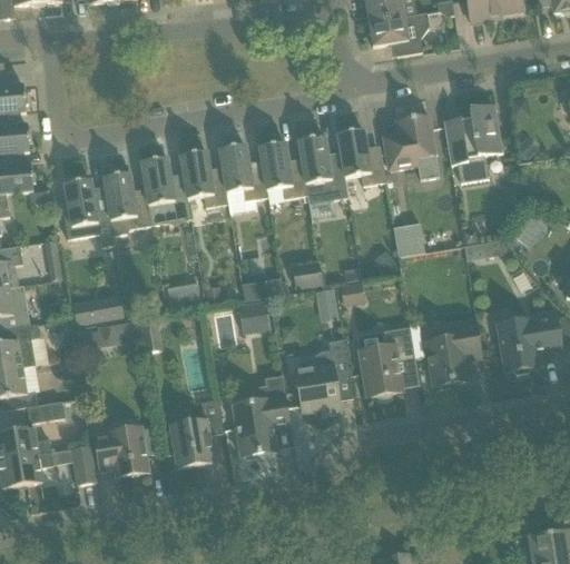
[(364,12),(366,22),(416,13),(414,0),(365,0),(367,11),(364,12)]
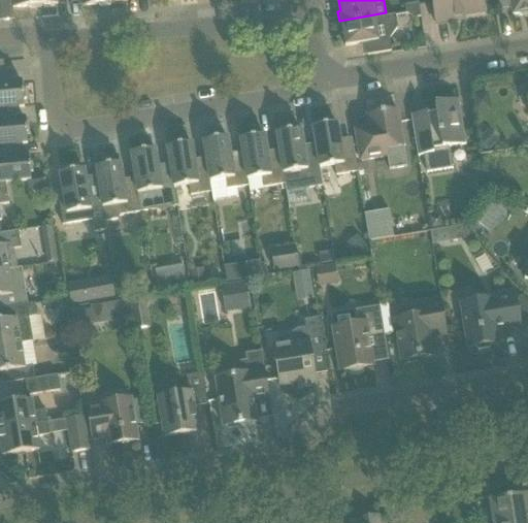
[(405,9),(413,14),(420,13),(418,0),(404,2),(405,9)]
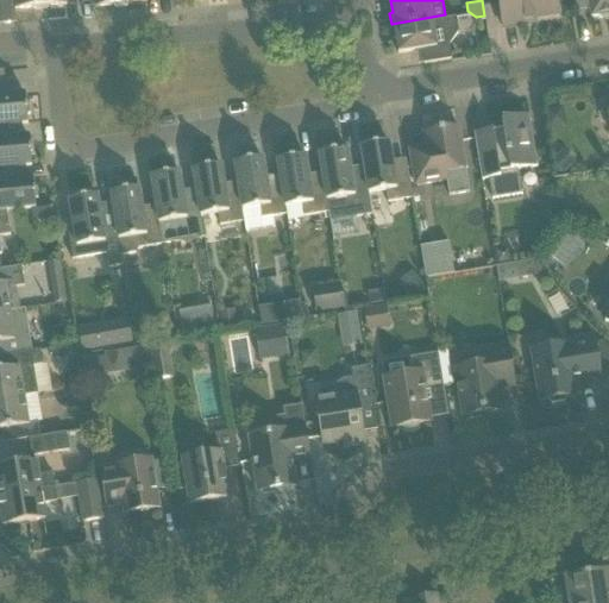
[(500,0),(500,1),(503,25),(523,22),(523,17),(559,12),(557,0),(500,0)]
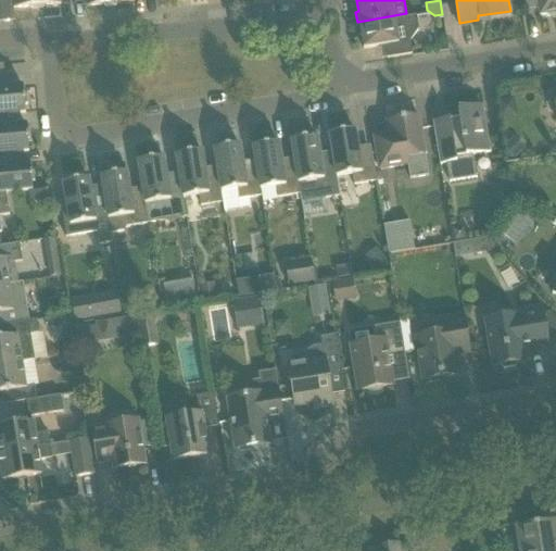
[(539,3),(540,12),(555,9),(555,0),(520,0),(521,5),(539,3)]
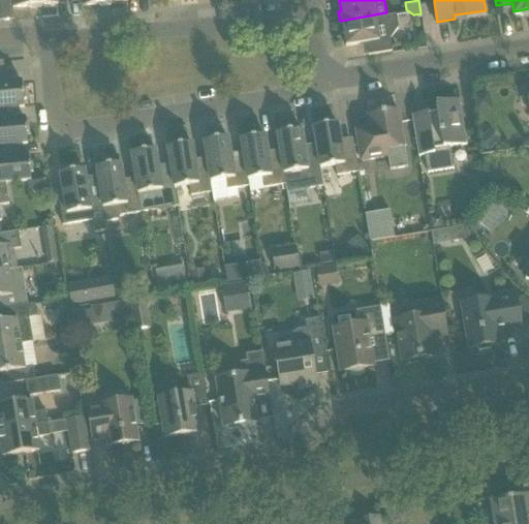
[(366,40),(368,53),(393,49),(391,35),(398,24),(396,10),(386,12),(340,21),(341,31),(344,31),(346,43),(366,40)]
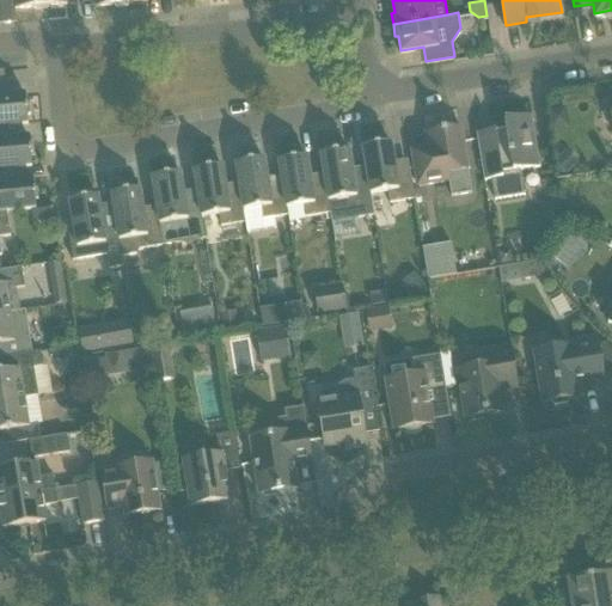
[(0,122),(28,121),(25,92),(0,93),(0,122)]
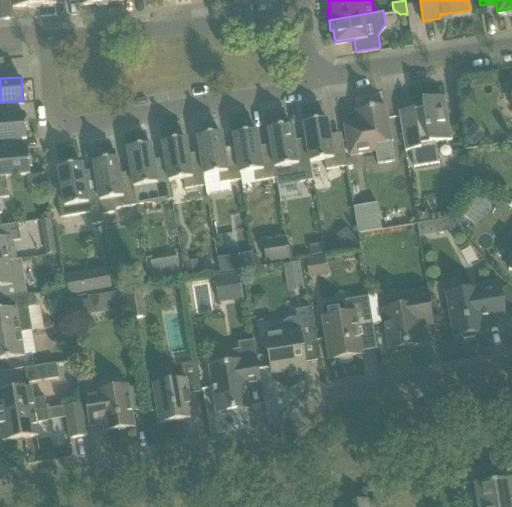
[(411,147),(414,164),(439,160),(435,139),(451,137),(448,117),(445,97),(441,94),(422,97),(423,109),(415,110),(414,106),(398,109),(405,148),(411,147)]
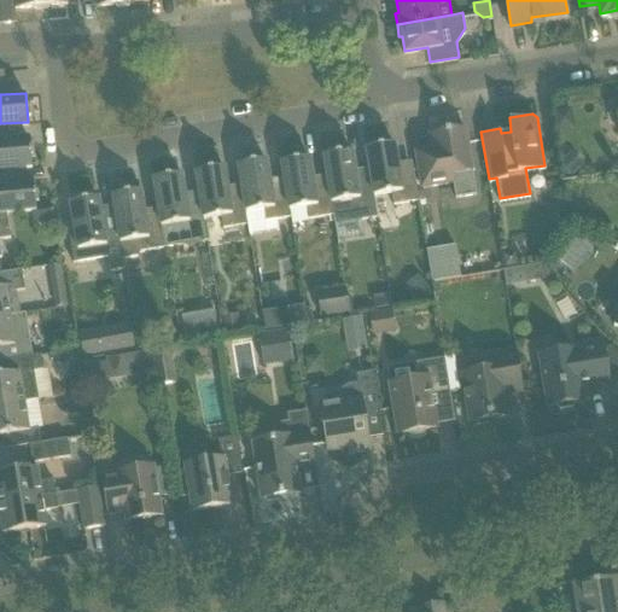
[(452,179),(455,193),(476,191),(472,168),(470,149),(465,124),(429,130),(431,146),(415,149),(419,172),(421,184),(452,179)]
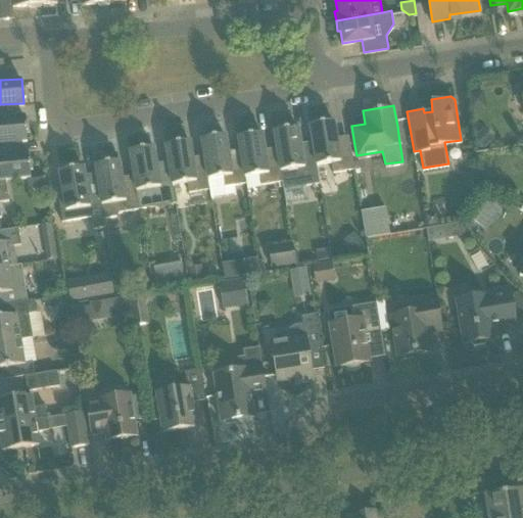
[(0,141),(3,141),(27,139),(25,114),(1,116),(0,106),(0,141)]
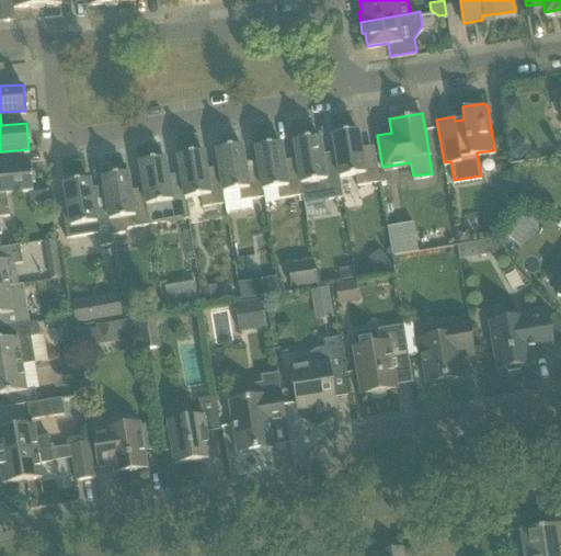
[(355,172),(357,183),(380,179),(379,173),(375,151),(363,154),(358,128),(350,129),(350,126),(340,127),(341,131),(332,133),(336,158),(339,174),(340,174),(355,172)]
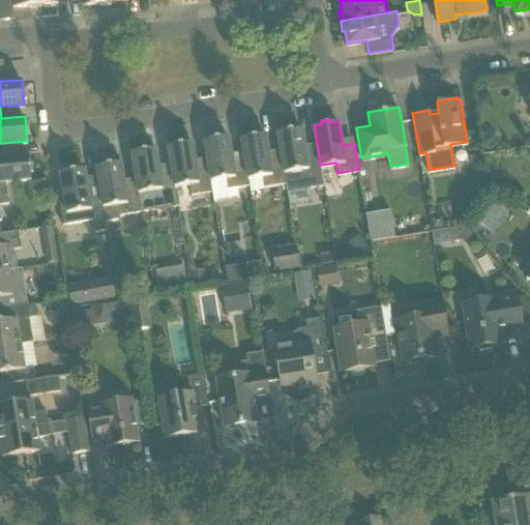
[(285,171),(286,181),(288,190),(324,183),(321,165),(320,165),(318,149),(305,151),(302,127),(294,128),(293,125),(285,126),(285,129),(277,130),(282,155),(284,171),(285,171)]
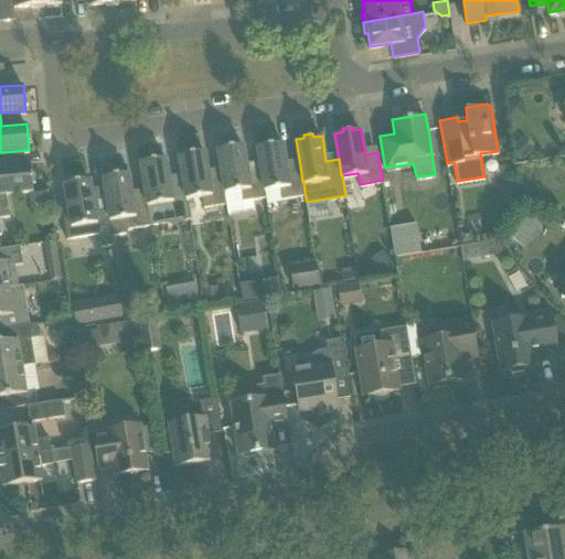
[(522,135),(510,144),(522,158),(533,147),(522,135)]
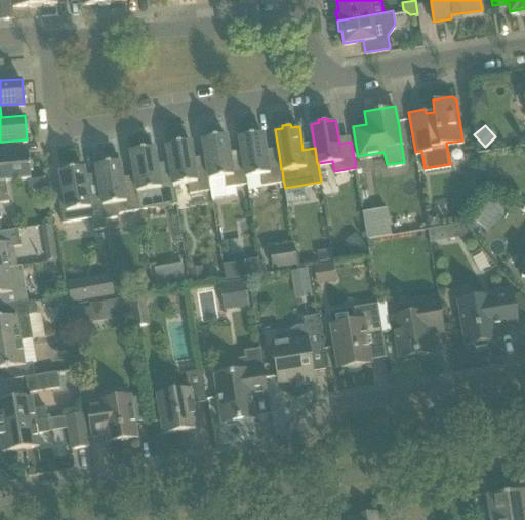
[(260,172),(261,183),(283,180),(282,169),(281,169),(279,154),(267,156),(263,131),(255,133),(254,130),(246,131),(246,134),(239,135),(242,156),(245,175),(246,175),(260,172)]
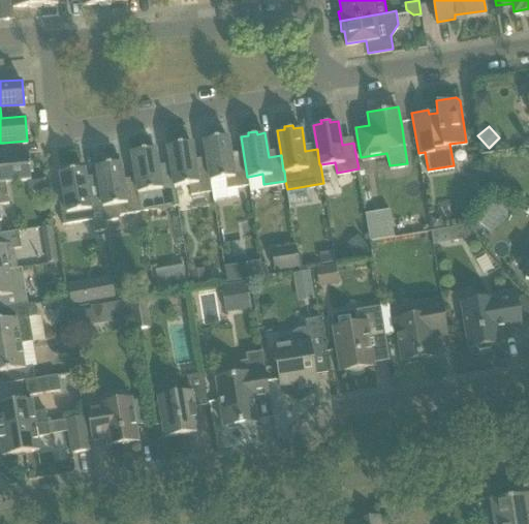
[(213,188),(214,198),(238,194),(236,185),(249,183),(248,177),(247,177),(244,157),(232,158),(228,134),(220,135),(219,132),(211,134),(212,137),(204,139),(208,162),(212,189),(213,188)]
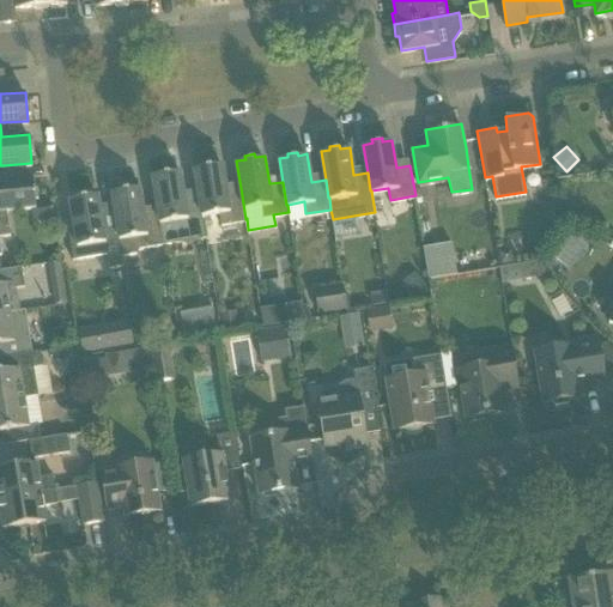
[(219,211),(222,223),(246,219),(241,188),(226,190),(223,163),(213,164),(212,161),(202,163),(204,167),(194,168),(199,195),(201,214),(202,213),(219,211)]
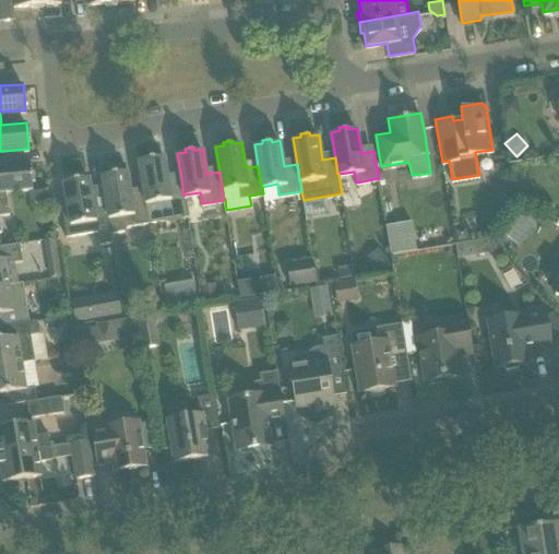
[(0,151),(0,189),(6,189),(6,190),(33,188),(31,162),(4,164),(3,151),(0,151)]
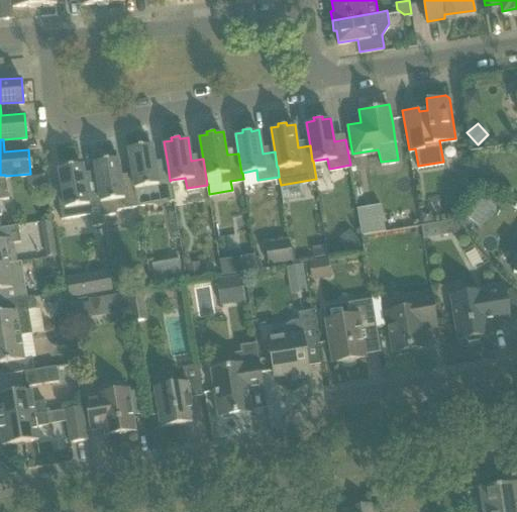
[(128,147),(133,179),(137,204),(173,198),(172,190),(171,180),(170,181),(168,165),(156,167),(151,143),(144,144),(143,141),(135,142),(135,145),(128,147)]
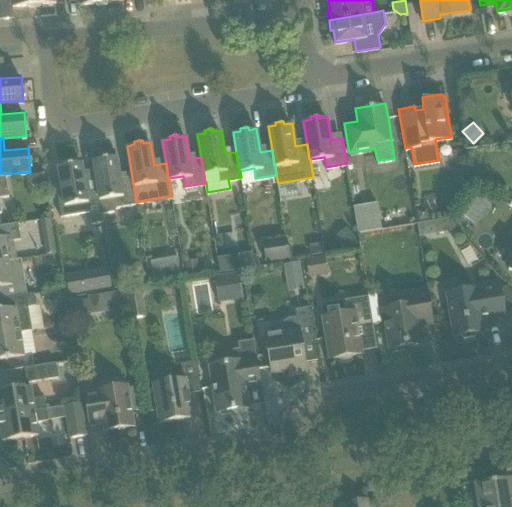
[(93,159),(94,167),(101,211),(113,209),(116,205),(136,202),(132,177),(120,179),(117,155),(109,157),(108,154),(100,155),(101,158),(93,159)]
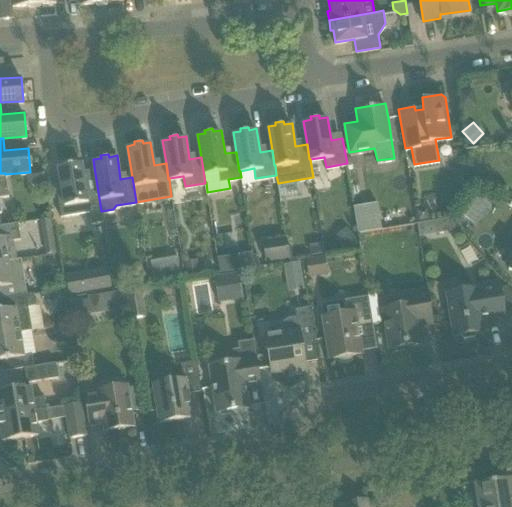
[(62,192),(57,193),(60,213),(60,215),(89,210),(91,222),(103,220),(101,211),(94,167),(83,169),(81,161),(74,163),(73,160),(65,161),(66,164),(58,165),(62,192)]
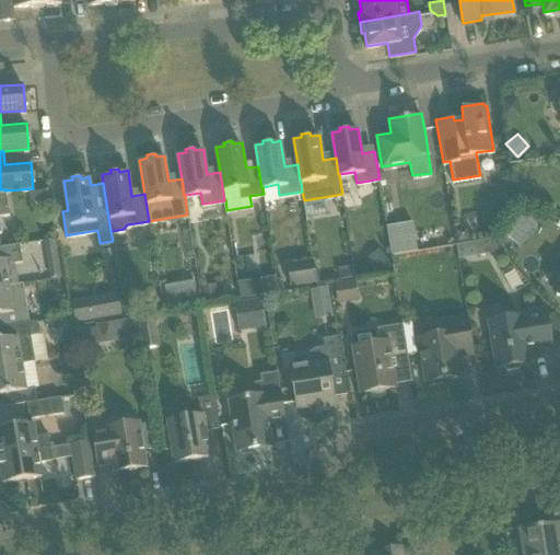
[(386,223),(392,252),(417,247),(411,219),(386,223)]
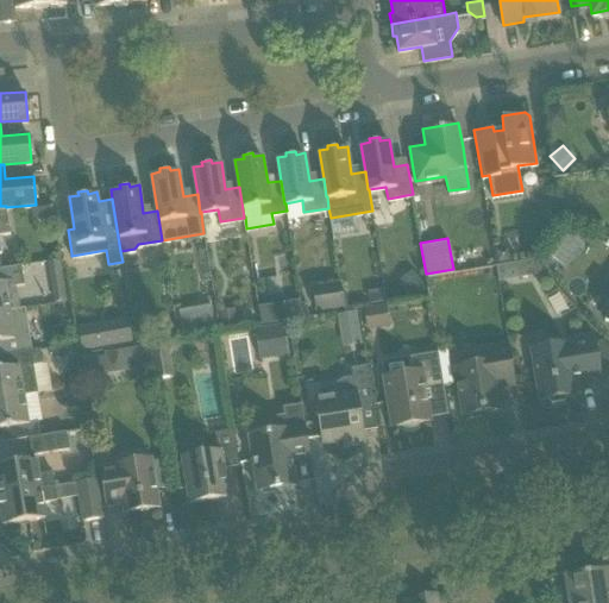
[(508,244),(494,246),(496,259),(510,257),(508,244)]
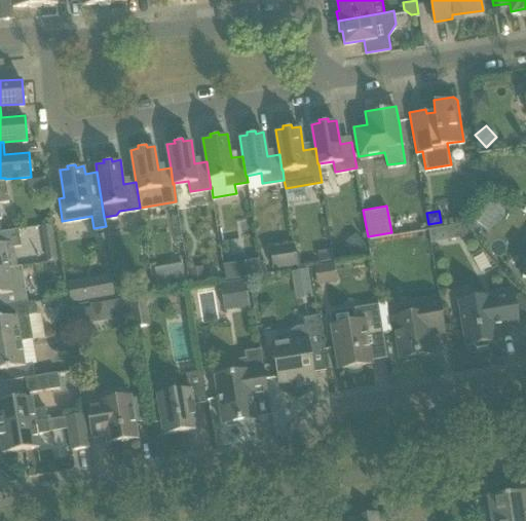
[(51,221),(41,223),(44,240),(54,239),(51,221)]
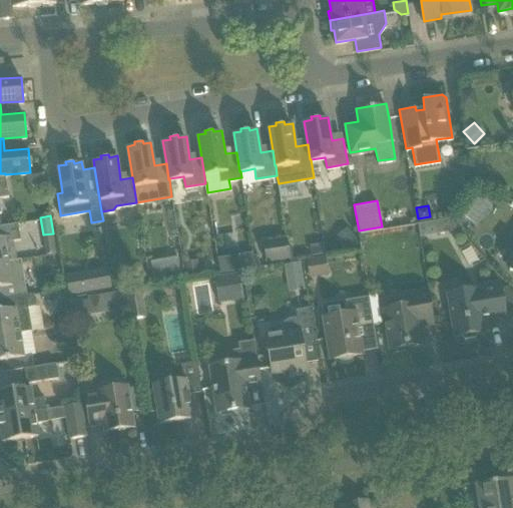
[(448,215),(435,218),(438,231),(454,228),(455,222),(453,221),(448,215)]
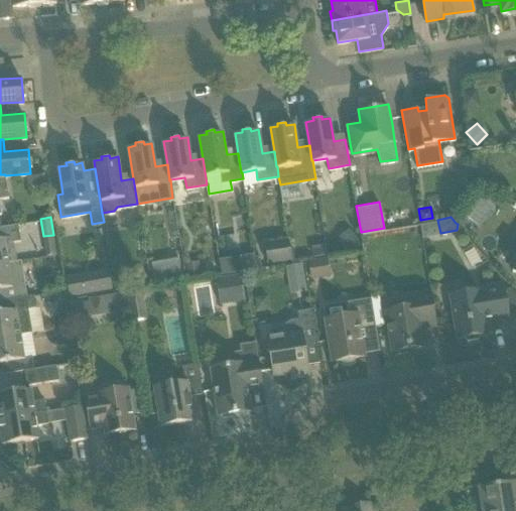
[(0,261),(16,259),(13,240),(20,239),(17,222),(0,225),(0,261)]
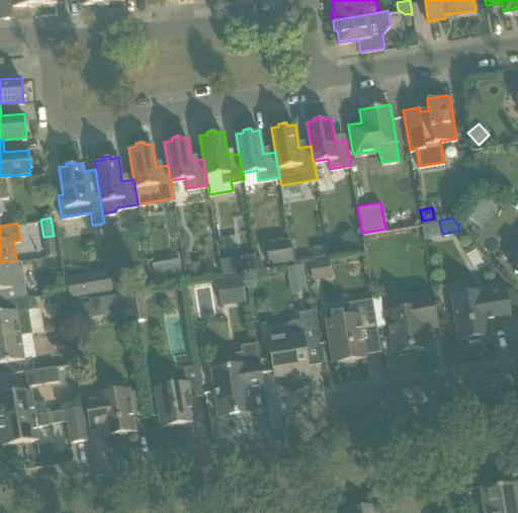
[(350,226),(339,236),(350,248),(361,239),(350,226)]
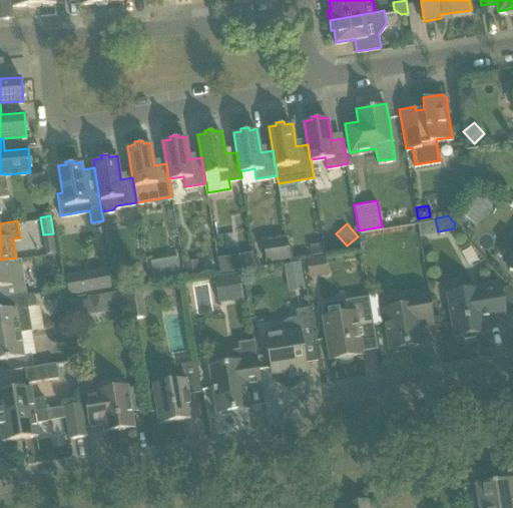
[(262,239),(266,261),(290,257),(286,235),(262,239)]
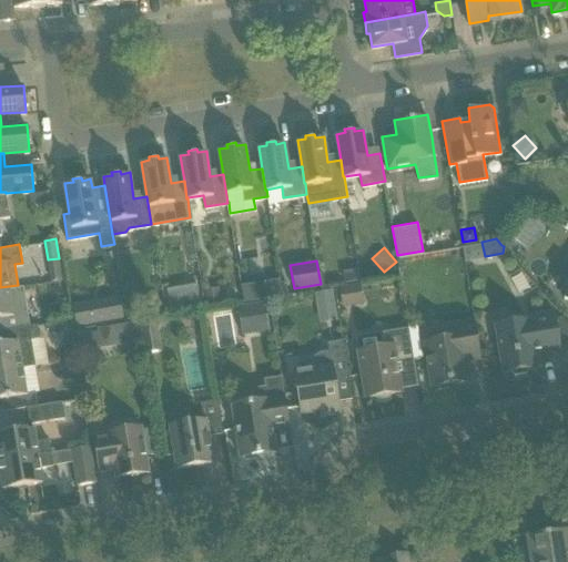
[(357,266),(343,268),(344,281),(358,278),(357,266)]
